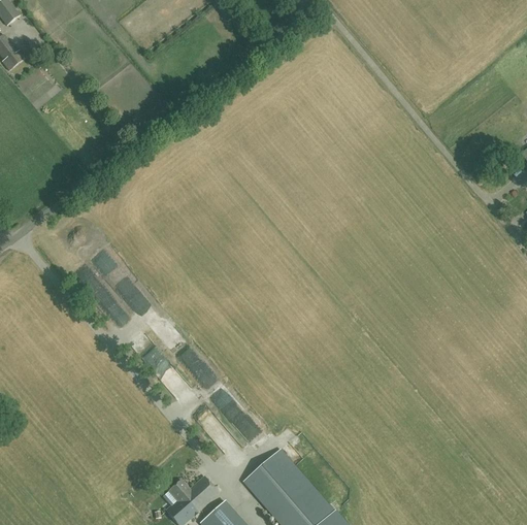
[(0,0),(0,15),(6,24),(19,13),(7,0),(0,0)]
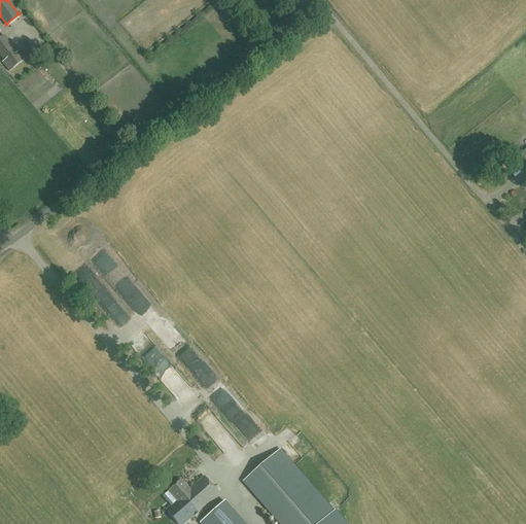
[(8,68),(24,56),(19,48),(15,49),(2,32),(0,33),(0,54),(3,59),(1,60),(8,68)]
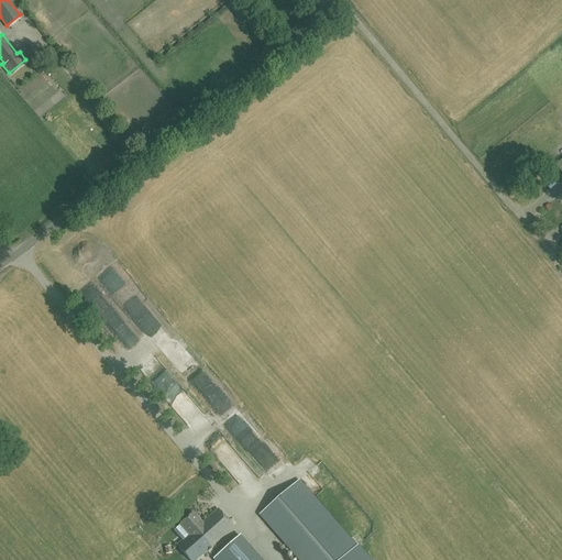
[(125,286),(118,293),(134,309),(142,303),(125,286)]
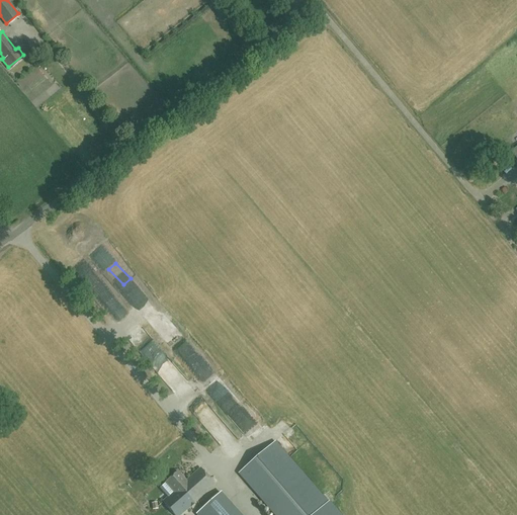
[(98,286),(93,291),(113,315),(123,306),(100,279),(97,275),(92,279),(98,286)]
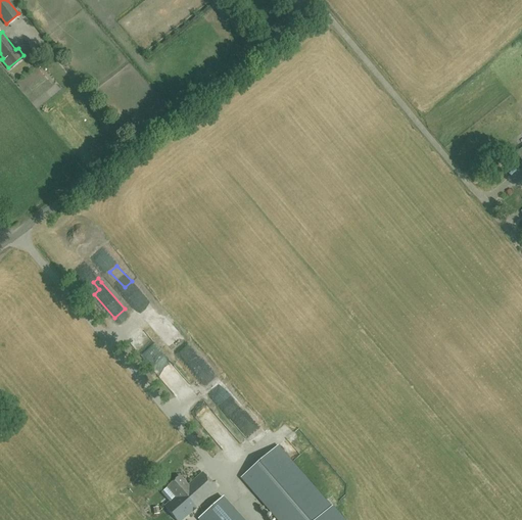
[(246,436),(255,432),(249,419),(240,423),(246,436)]
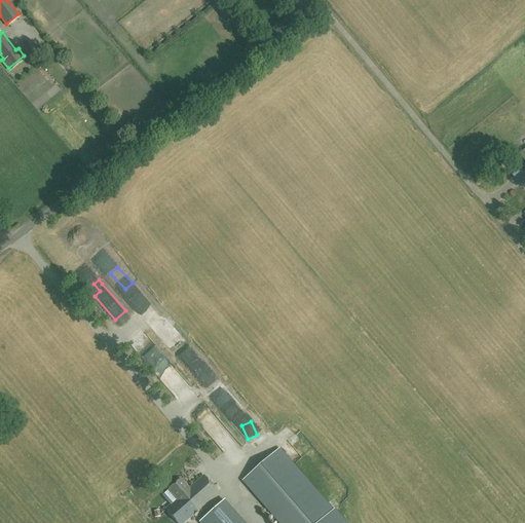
[(296,430),(289,435),(293,440),(300,435),(296,430)]
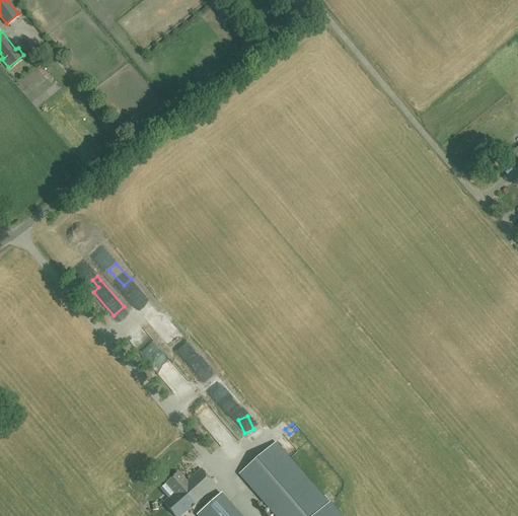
[(228,451),(241,442),(232,429),(219,438),(228,451)]
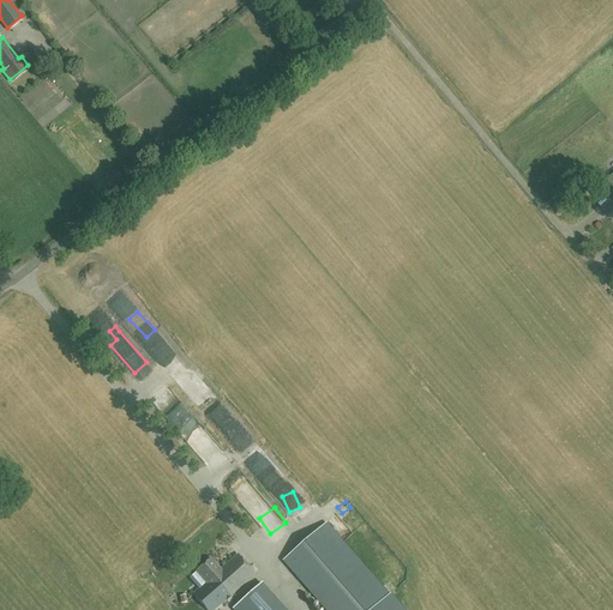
[(402,609),(325,520),(282,557),(326,609),(402,609)]
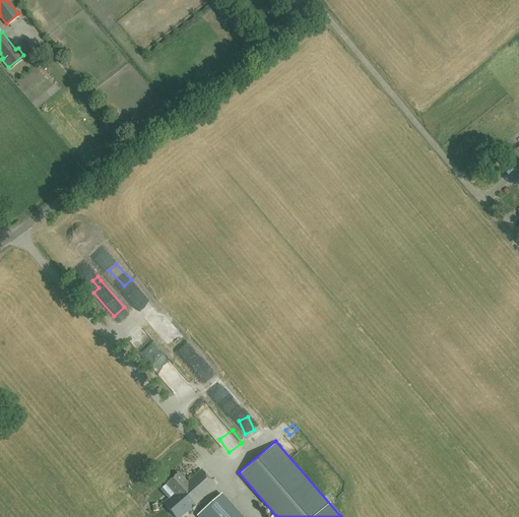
[(200,467),(185,479),(200,497),(214,483),(200,467)]
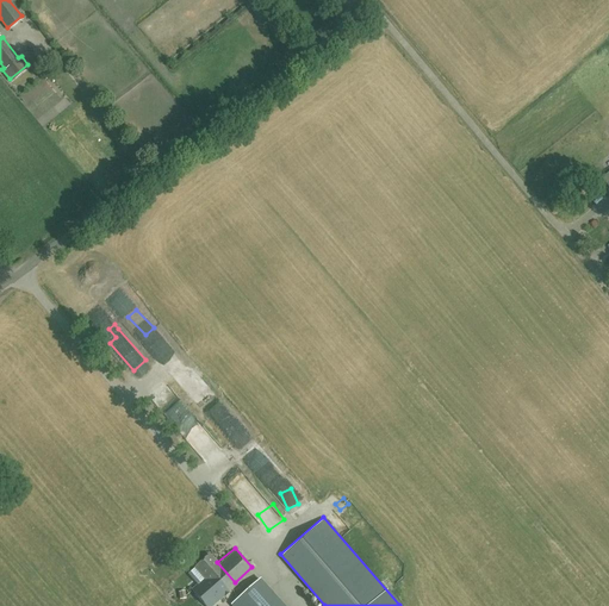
[(207,605),(235,582),(217,562),(207,551),(193,564),(203,575),(190,587),(206,605),(207,605)]
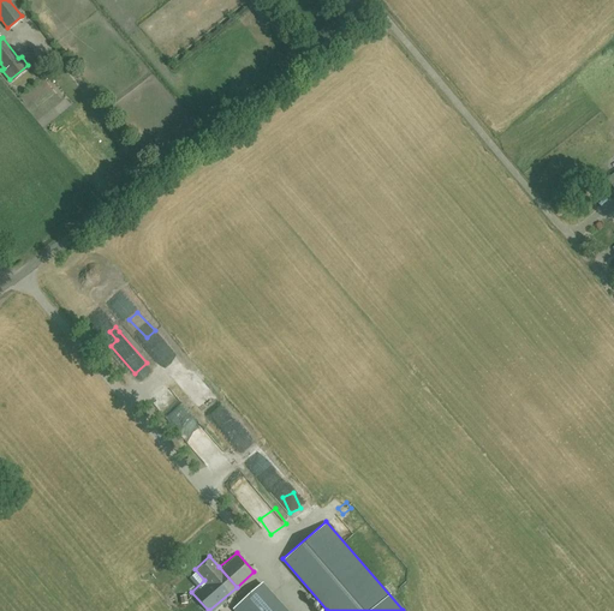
[(286,610),(261,580),(231,604),(237,610),(286,610)]
